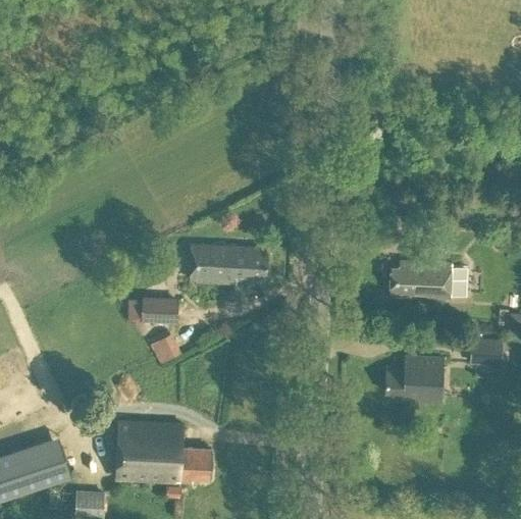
[(259,250),(191,247),(189,281),(194,281),(194,284),(265,287),(267,257),(259,257),(259,250)]
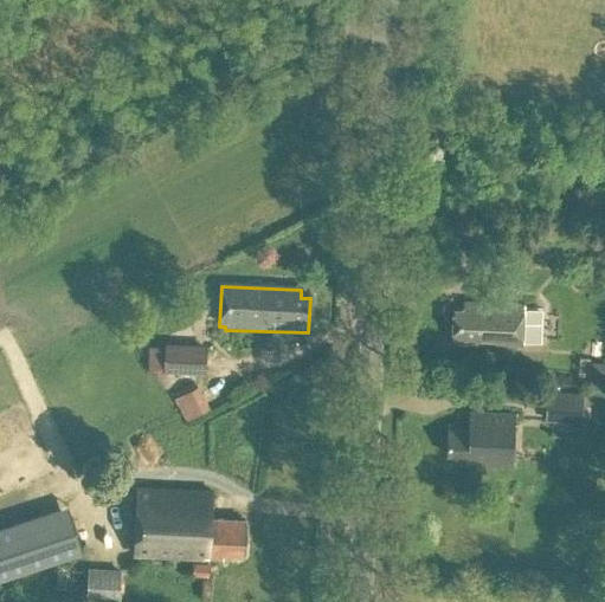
[(544,311),(523,311),(523,308),(464,304),(463,312),(454,311),(452,345),(522,349),(522,344),(542,344),(544,311)]
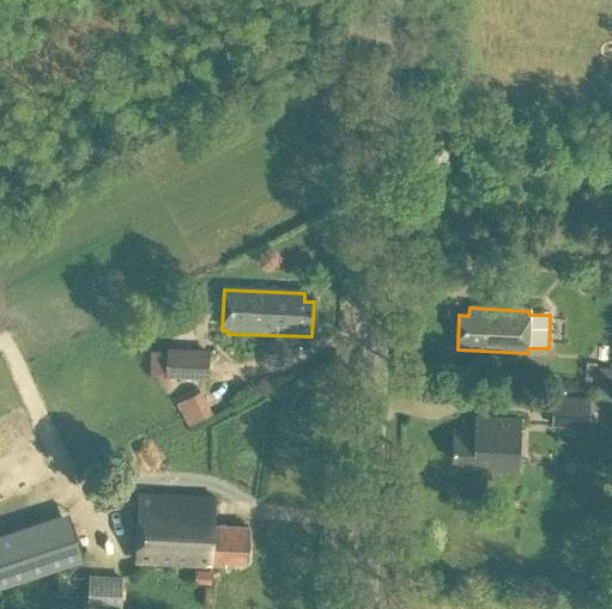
[(168,349),(165,378),(189,379),(205,379),(206,351),(168,349)]
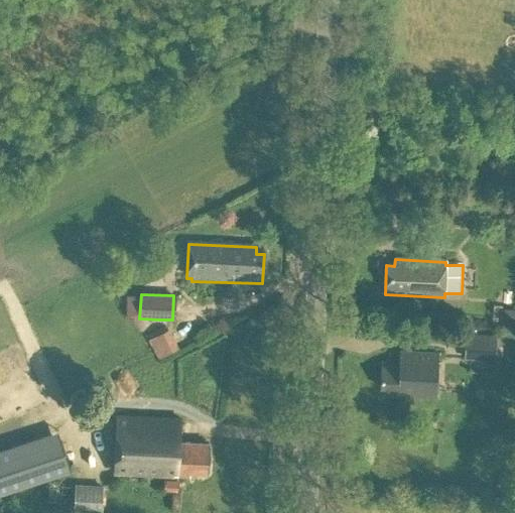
[(170,331),(149,341),(159,361),(159,360),(180,350),(179,349),(170,331)]
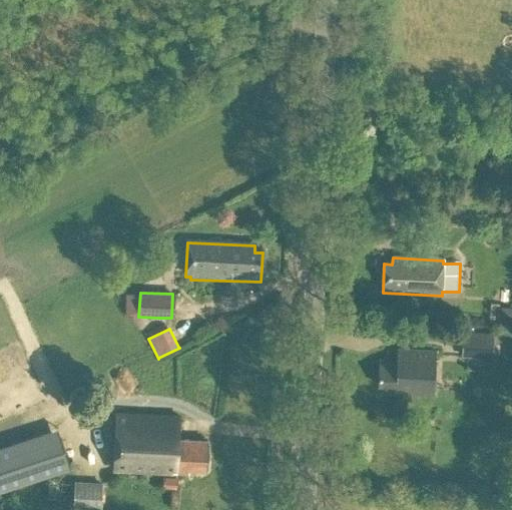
[(463,337),(461,359),(468,359),(468,365),(488,367),(488,360),(492,360),(493,356),(505,357),(505,353),(511,353),(511,341),(502,341),(503,337),(493,336),(493,339),(463,337)]
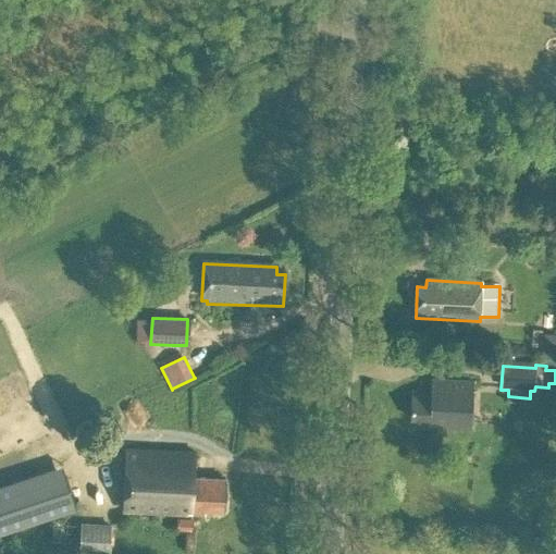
[(476,384),(434,382),(434,394),(415,393),(414,421),(422,421),(421,430),(473,432),(476,384)]
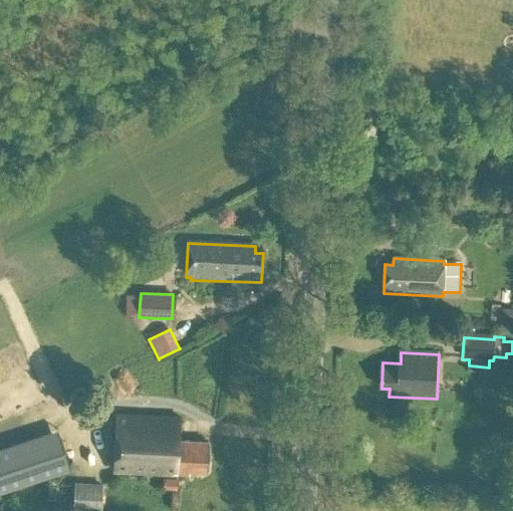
[(180,420),(117,416),(114,472),(188,477),(188,472),(208,473),(210,445),(179,443),(180,420)]
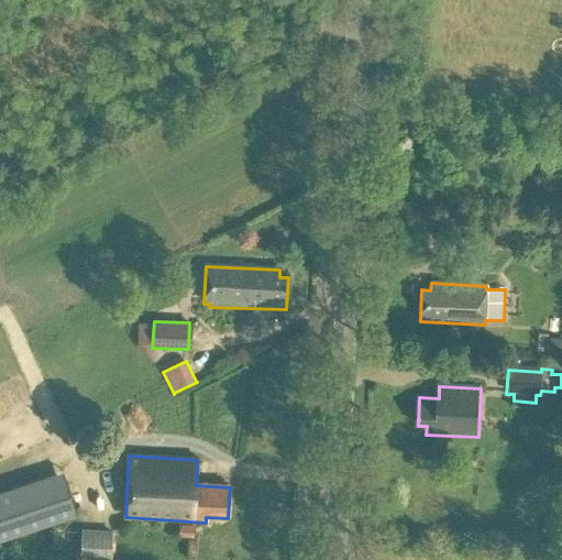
[(64,472),(0,492),(0,541),(78,516),(64,472)]
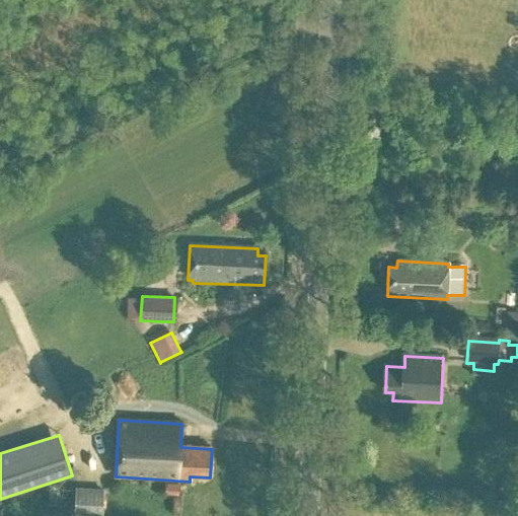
[(165,495),(179,496),(179,485),(166,484),(165,495)]
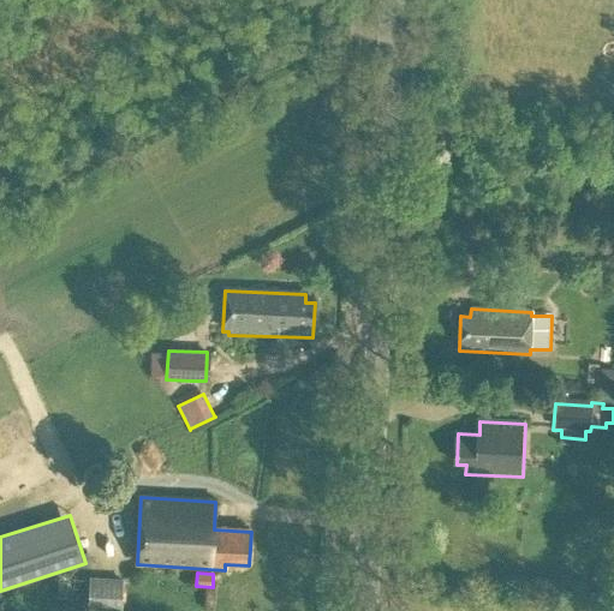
[(124,580),(90,577),(88,610),(123,610),(124,580)]
